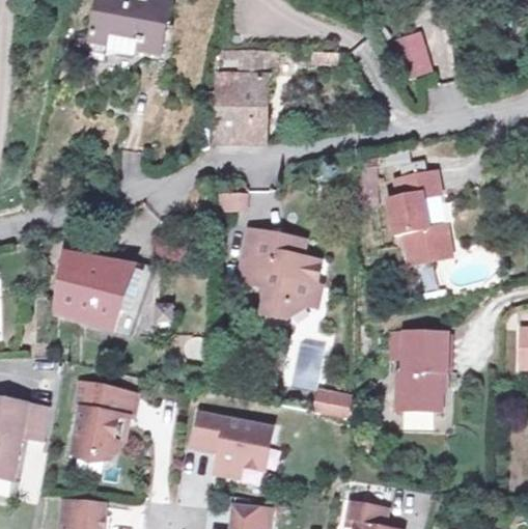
[(102,0),(87,71),(139,80),(142,65),(165,68),(175,12),(154,8),(154,12),(139,11),(140,6),(102,0)]
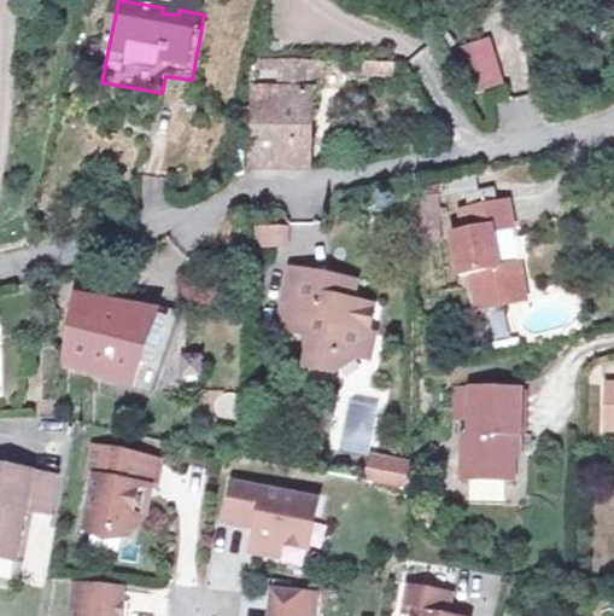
[(458,42),(468,89),(503,82),(493,35),(458,42)]
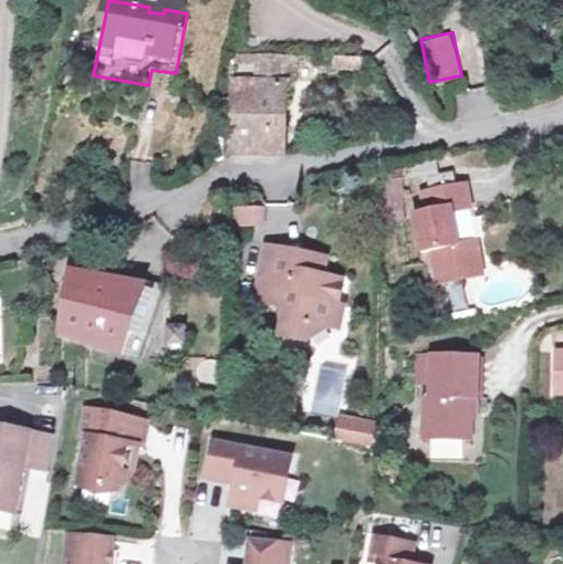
[(285,53),(223,52),(225,63),(272,63),(272,79),(287,79),(299,80),(298,53),(285,53)]
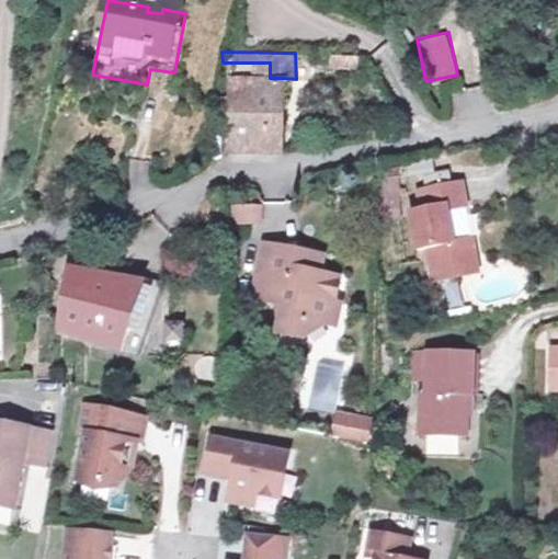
[(224,112),(284,110),(284,78),(270,78),(270,63),(223,63),(224,112)]
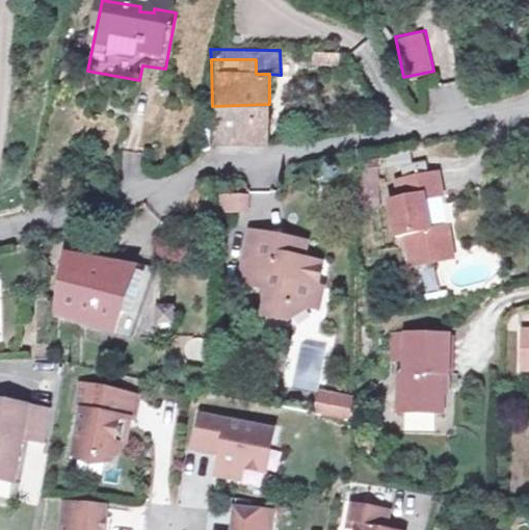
[(269,104),(212,106),(212,142),(269,141),(269,104)]
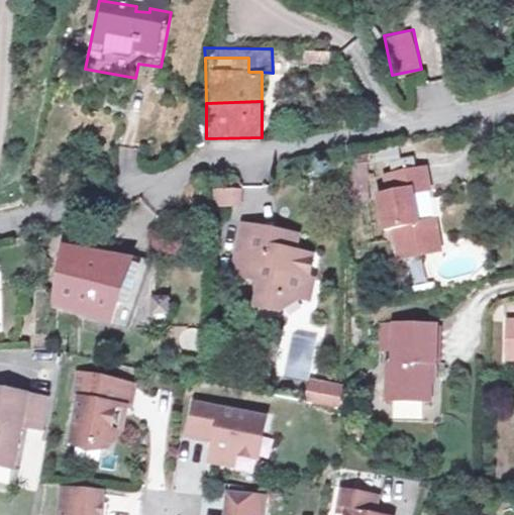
[(426,164),(385,172),(388,190),(378,191),(385,227),(394,225),(400,256),(441,249),(435,216),(418,219),(413,193),(430,190),(426,164)]
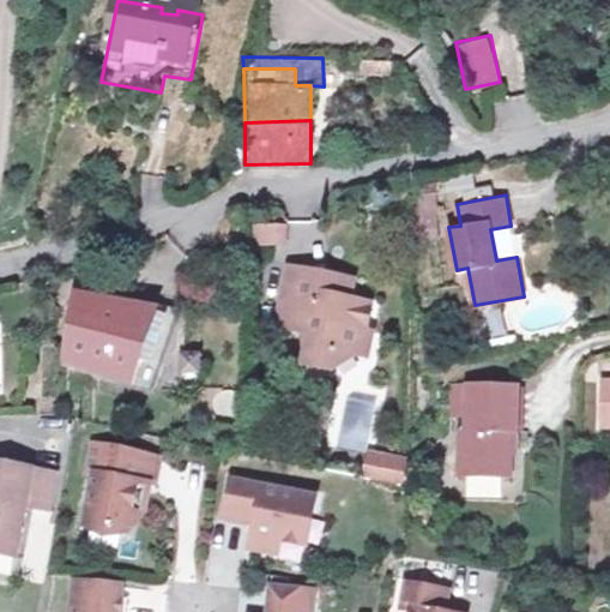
[(255,246),(288,243),(285,221),(275,222),(275,219),(253,221),(255,246)]
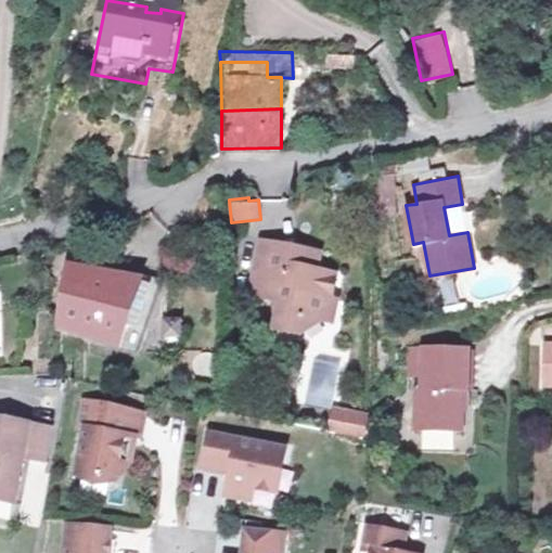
[(307,333),(309,324),(324,317),(337,320),(342,298),(334,296),(338,272),(319,269),(322,251),(265,239),(254,292),(285,298),(280,328),(307,333)]
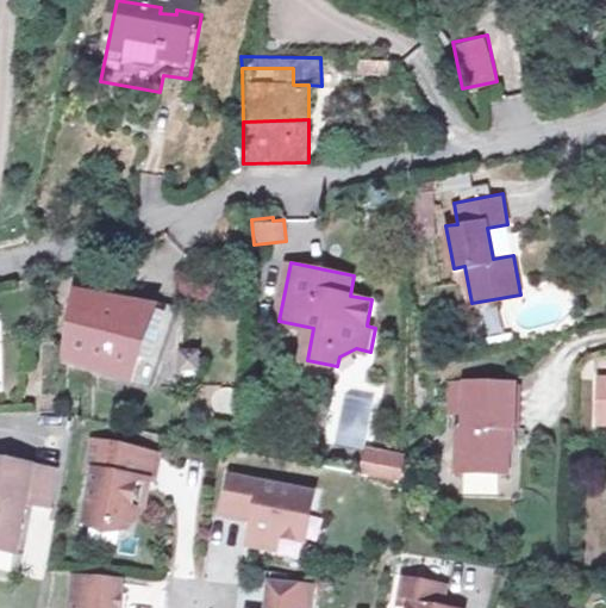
[(88,315),(92,297),(75,295),(73,312),(88,315)]
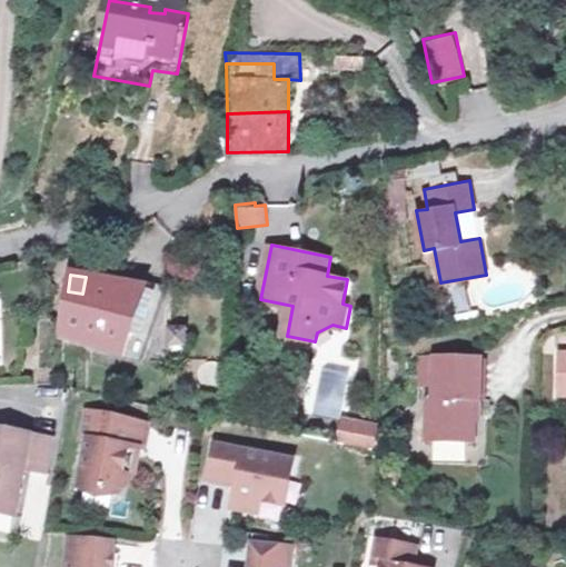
[(162,291),(86,277),(82,294),(68,291),(63,334),(99,349),(144,360),(162,291)]
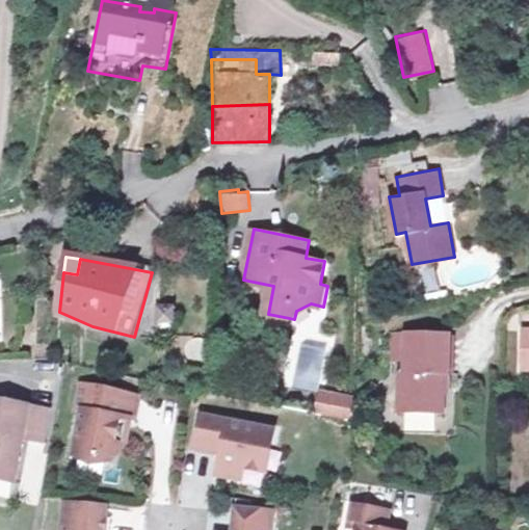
[(455,332),(402,329),(400,370),(398,369),(396,411),(447,413),(448,374),(454,374),(455,332)]
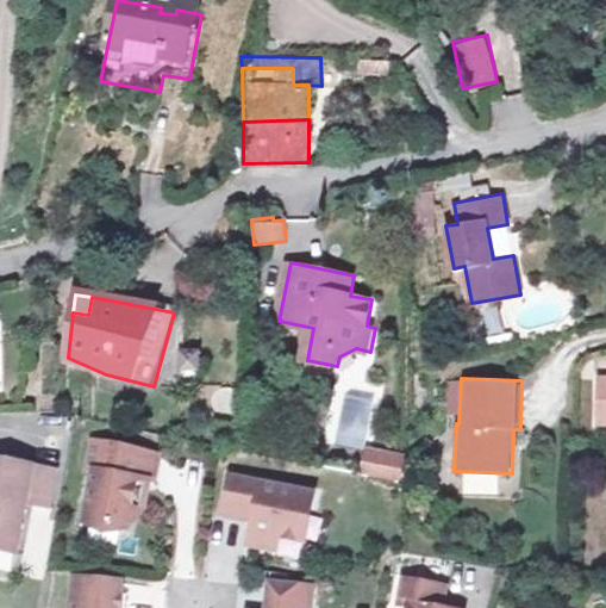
[(225,429),(224,451),(237,451),(238,430),(225,429)]
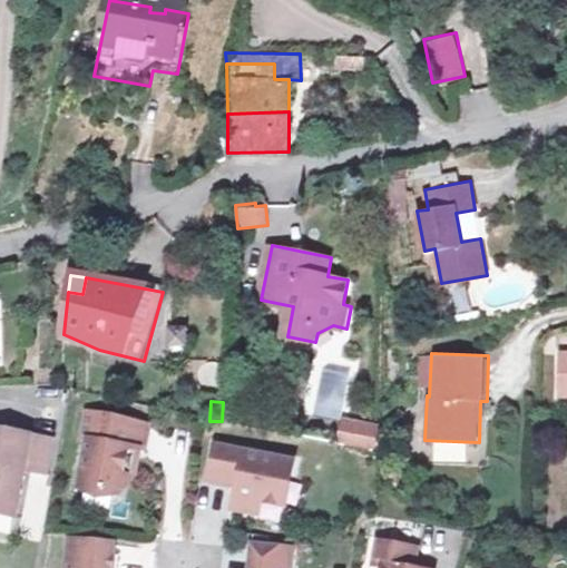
[(80,433),(84,433),(72,486),(118,495),(137,475),(143,446),(148,447),(153,423),(154,420),(86,409),(80,433)]
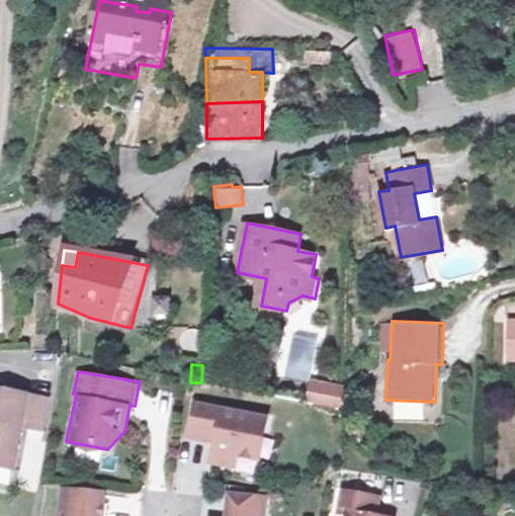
[(49,398),(28,395),(0,389),(0,466),(14,469),(22,425),(43,430),(49,398)]
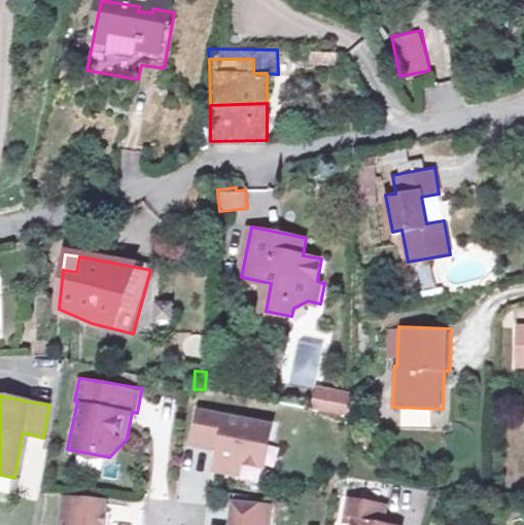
[(270,424),(199,410),(193,441),(218,447),(215,467),(238,471),(240,459),(263,464),(270,424)]
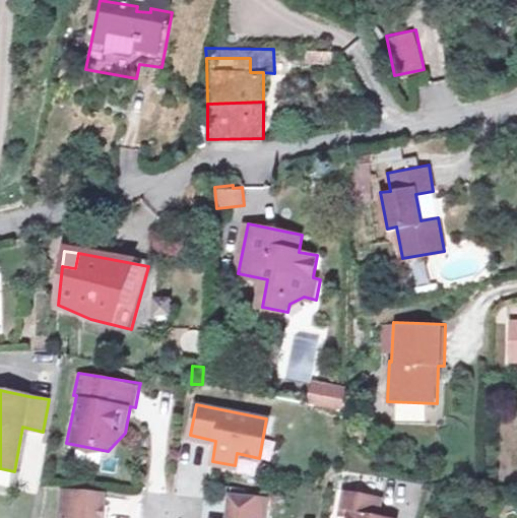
[(101,517),(105,495),(64,490),(59,517),(101,517)]
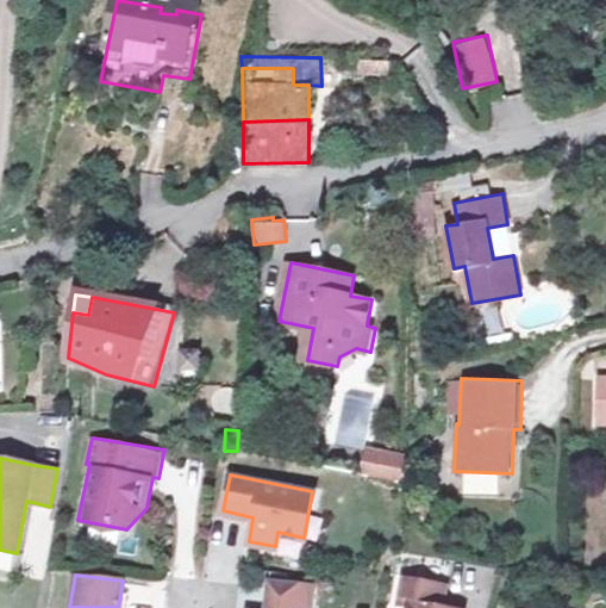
[(306,607),(310,587),(267,582),(264,607),(306,607)]
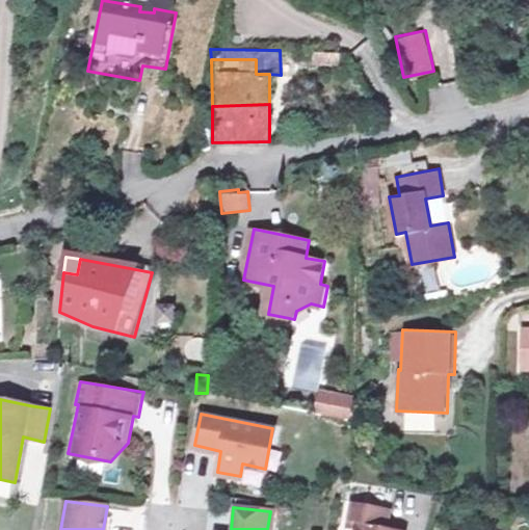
[(388,529),(391,514),(353,508),(350,529),(355,529),(388,529)]
